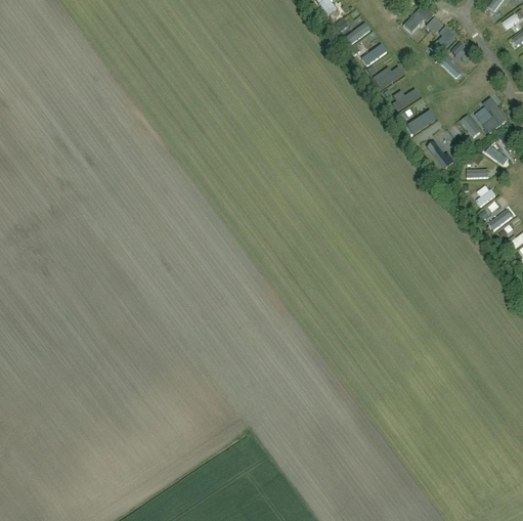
[(329,13),(338,5),(333,0),(328,0),(321,5),(329,13)]
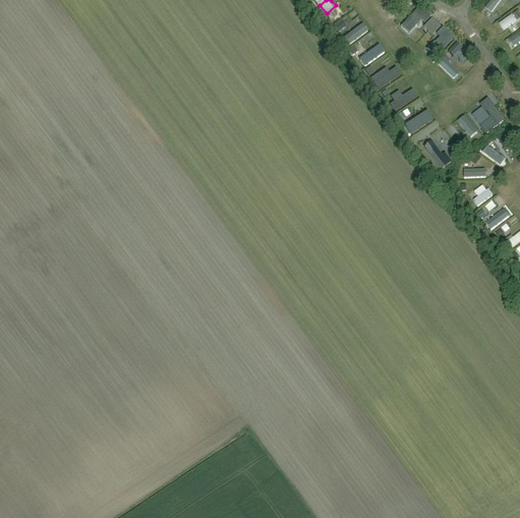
[(489,0),(485,7),(494,13),(502,0),(489,0)]
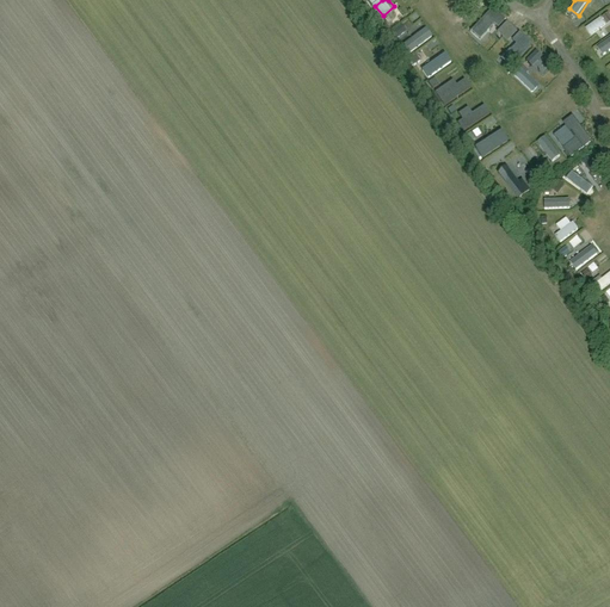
[(585,26),(591,37),(597,33),(602,41),(609,36),(609,35),(601,18),(585,26)]
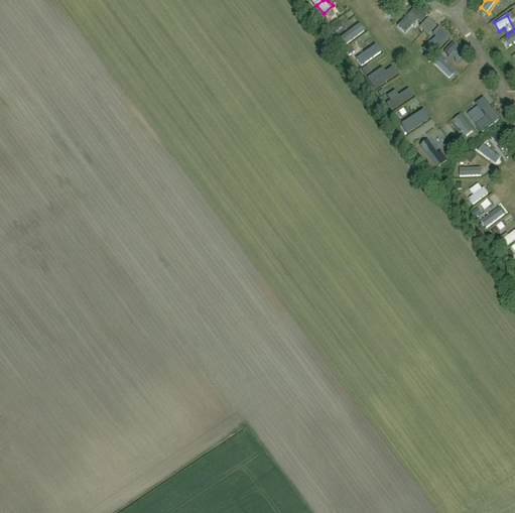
[(514,31),(505,38),(510,47),(514,43),(514,31)]
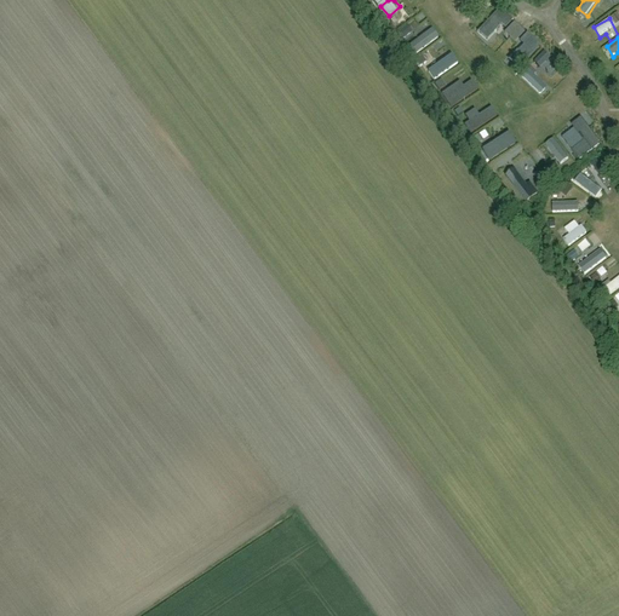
[(548,59),(537,67),(545,81),(556,74),(548,59)]
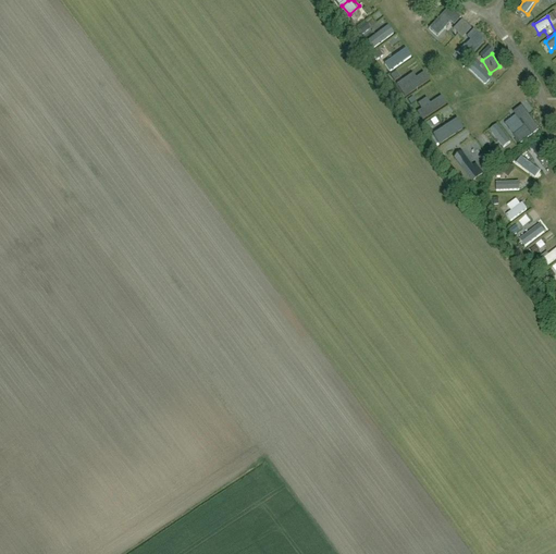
[(461,72),(470,83),(481,75),(473,64),(461,72)]
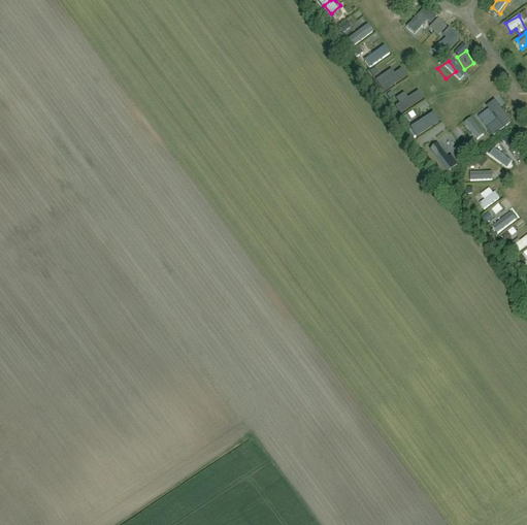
[(422,94),(431,91),(425,75),(416,78),(422,94)]
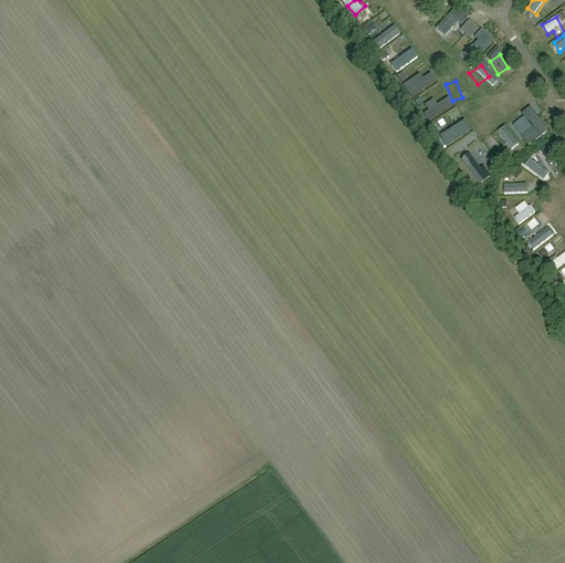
[(438,95),(425,104),(432,116),(446,107),(438,95)]
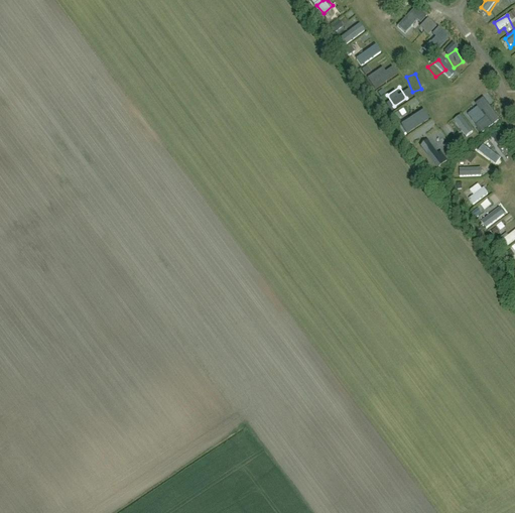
[(498,123),(482,103),(475,108),(485,121),(475,129),(481,137),(498,123)]
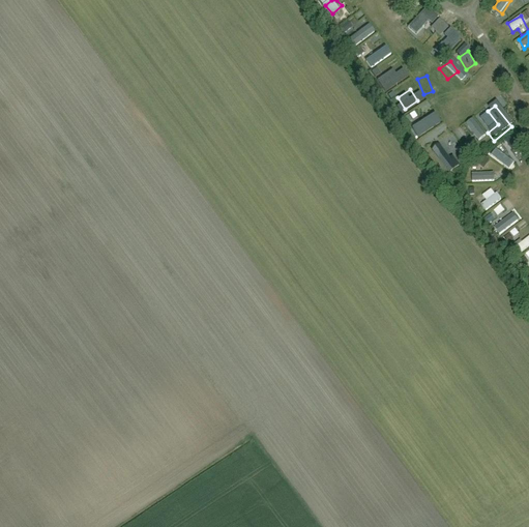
[(430,146),(434,143),(428,134),(423,137),(430,146)]
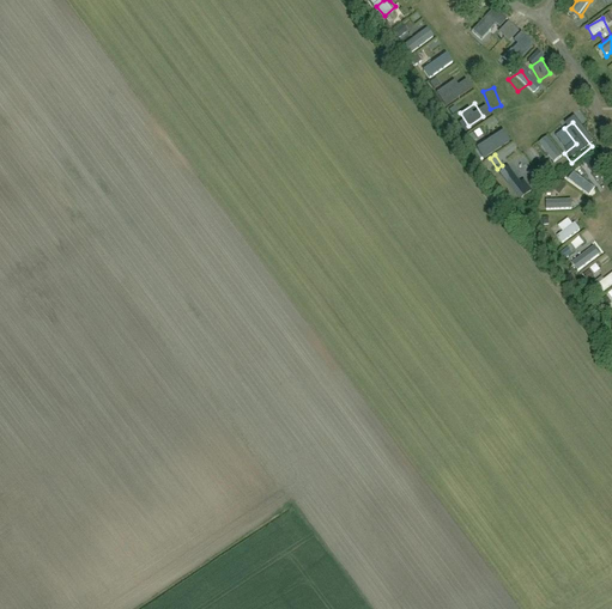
[(586,193),(591,187),(583,181),(588,177),(576,168),(568,177),(586,193)]
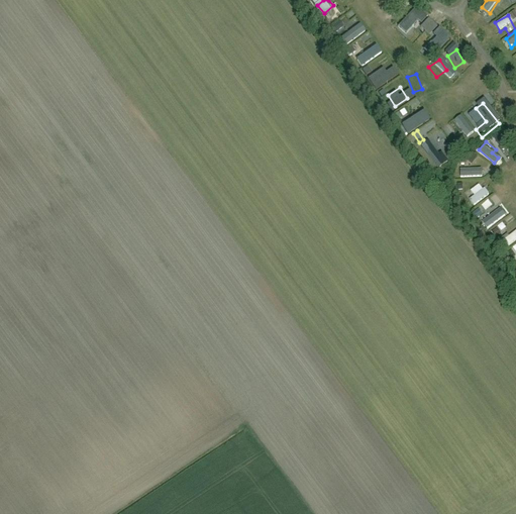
[(427,145),(420,150),(437,172),(447,165),(441,157),(438,160),(427,145)]
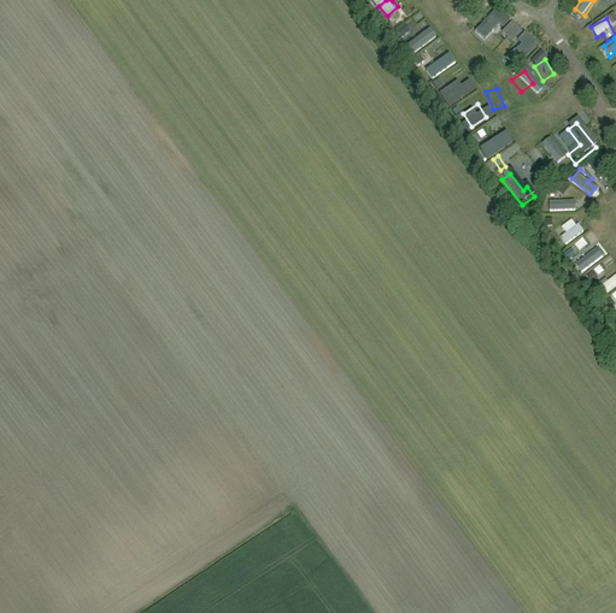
[(572,217),(559,225),(564,231),(558,235),(565,245),(582,234),(572,217)]
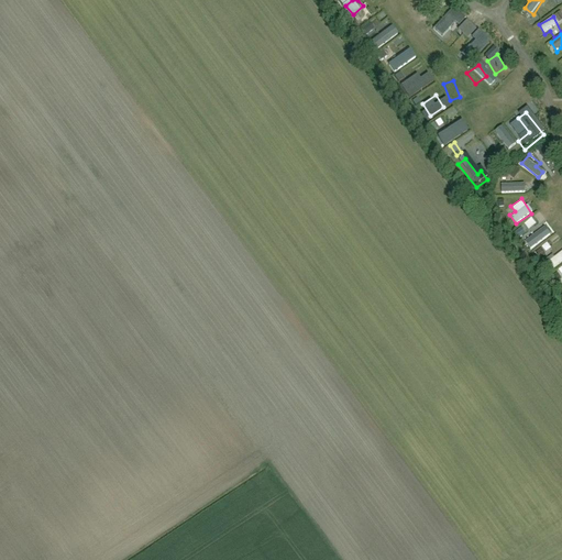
[(526,219),(528,226),(535,222),(531,216),(526,219)]
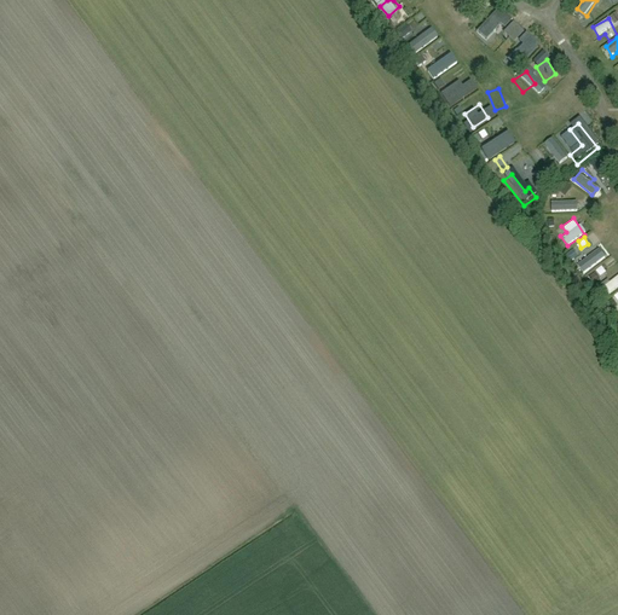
[(581,259),(585,268),(605,260),(600,249),(581,259)]
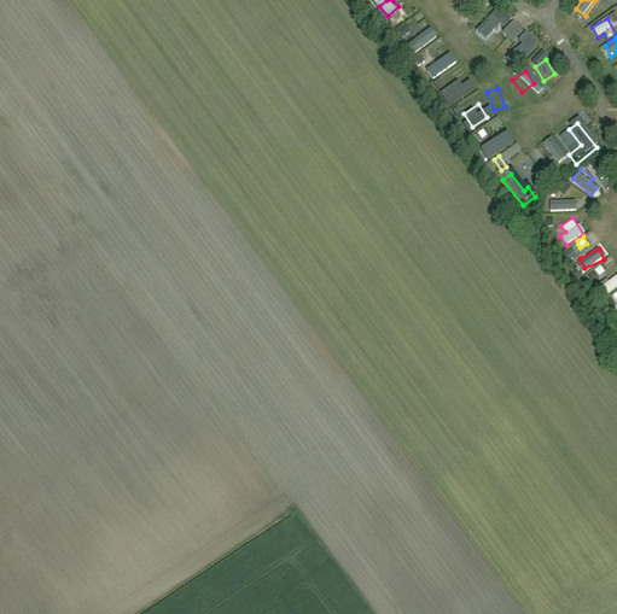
[(607,293),(616,286),(616,273),(616,274),(600,285),(607,293)]
